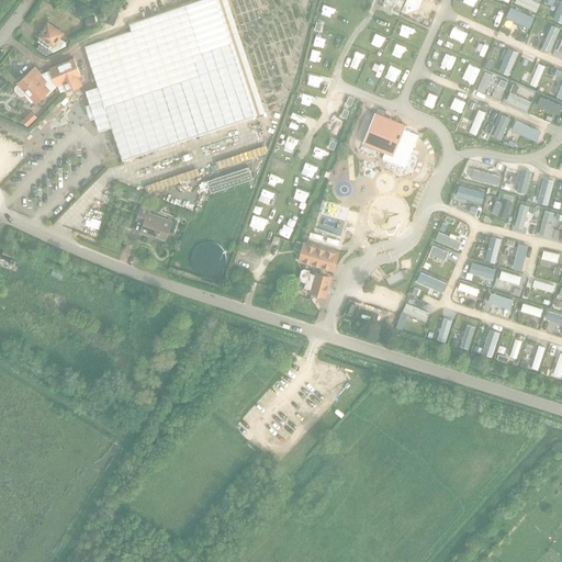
[(111,126),(122,160),(255,115),(215,0),(199,0),(128,23),(131,31),(85,46),(98,86),(86,90),(99,131),(111,126)]
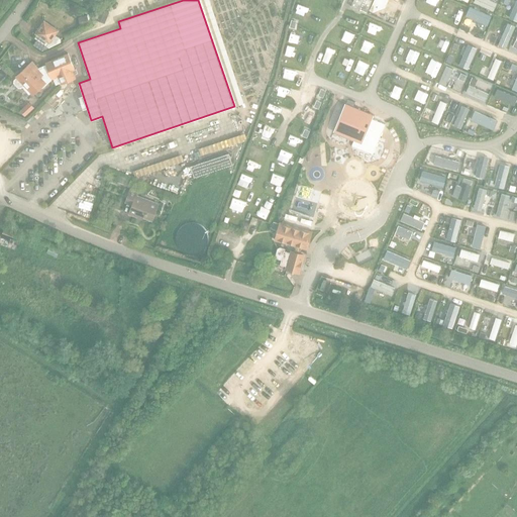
[(95,19),(104,23),(109,12),(100,8),(95,19)]
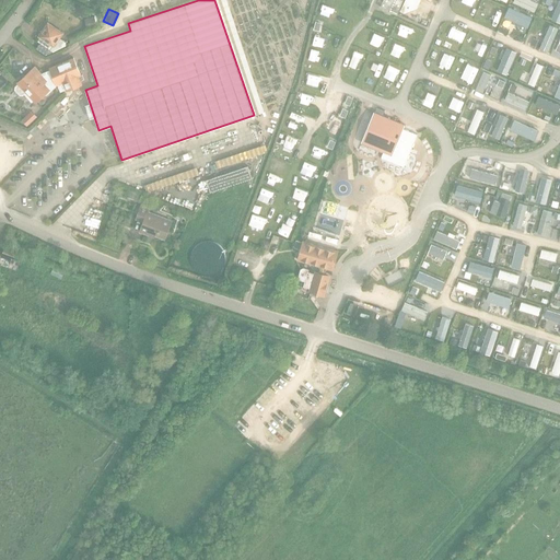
[(84,19),(86,27),(96,25),(94,16),(84,19)]
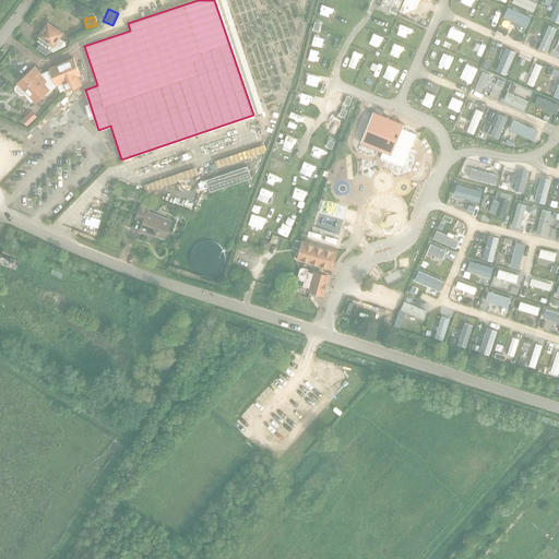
[(64,46),(64,44),(57,38),(61,33),(47,24),(39,36),(44,38),(40,43),(39,43),(35,48),(45,55),(52,51),(64,46)]
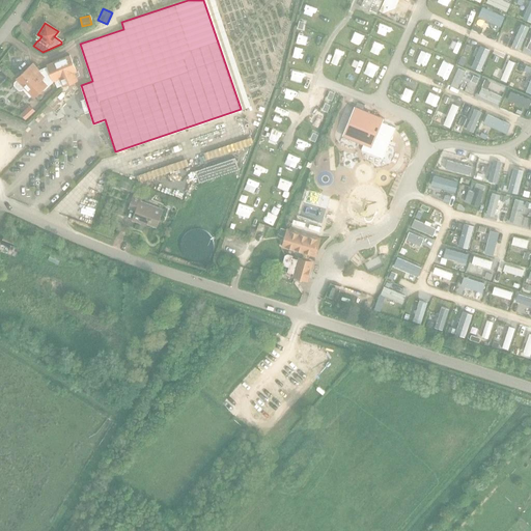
[(74,72),(76,72),(70,54),(46,63),(47,65),(38,70),(37,67),(32,62),(16,78),(17,79),(14,81),(14,84),(19,89),(21,89),(22,90),(23,89),(29,96),(32,94),(34,96),(43,89),(44,90),(53,81),(54,80),(57,87),(62,85),(62,86),(77,80),(74,72)]
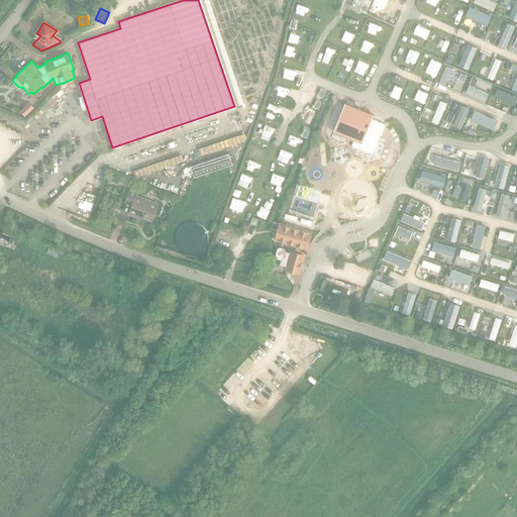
[(19,111),(24,116),(35,105),(30,100),(19,111)]
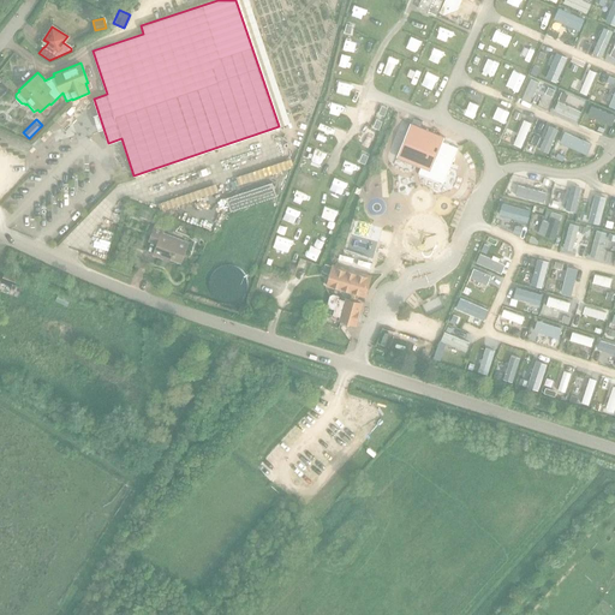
[(395,157),(430,171),(443,137),(410,123),(395,157)]
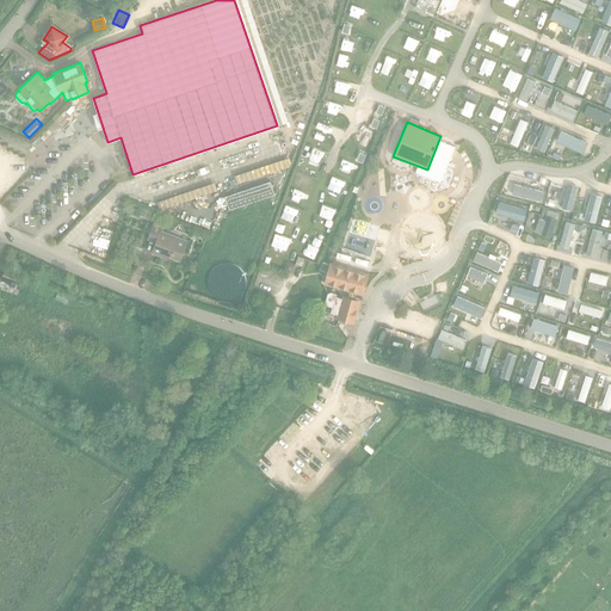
[(36,148),(42,143),(36,137),(30,143),(36,148)]
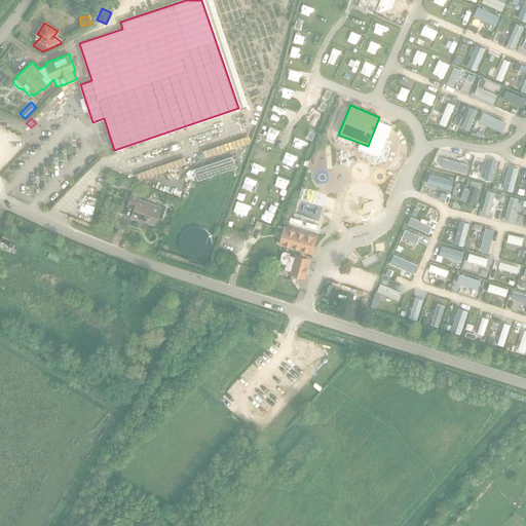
[(24,128),(26,122),(20,120),(17,125),(24,128)]
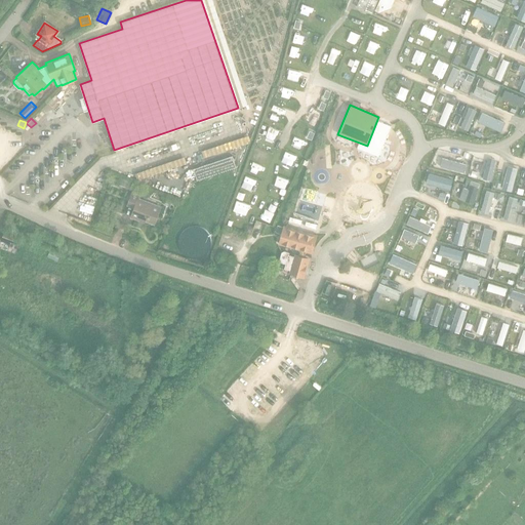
[(388,142),(390,134),(382,132),(382,133),(380,132),(379,135),(381,136),(380,140),(388,142)]
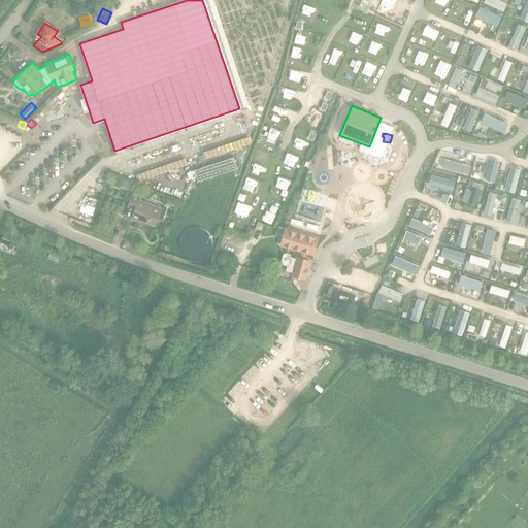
[(326,168),(321,166),(326,150),(319,147),(315,162),(307,186),(303,185),(294,218),(307,222),(305,228),(315,230),(315,232),(317,232),(317,233),(318,233),(319,230),(318,230),(320,225),(319,225),(327,198),(326,198),(326,168)]
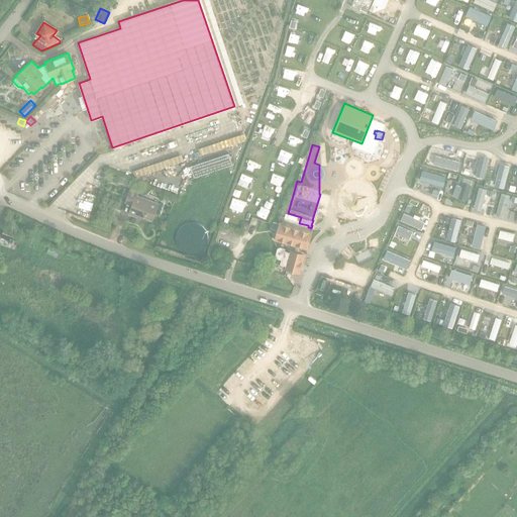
[(193,158),(200,154),(198,148),(190,151),(193,158)]
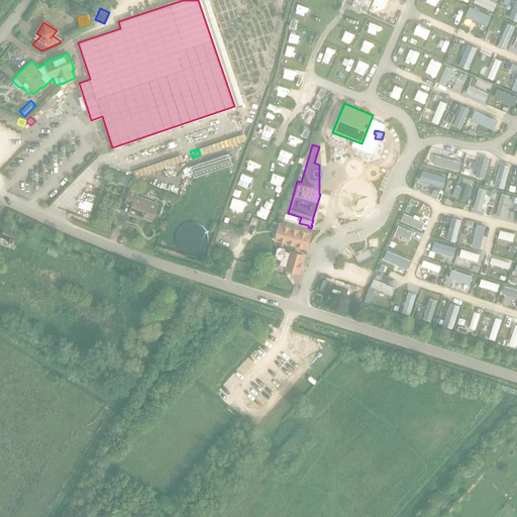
[(190,166),(194,178),(232,165),(228,152),(190,166)]
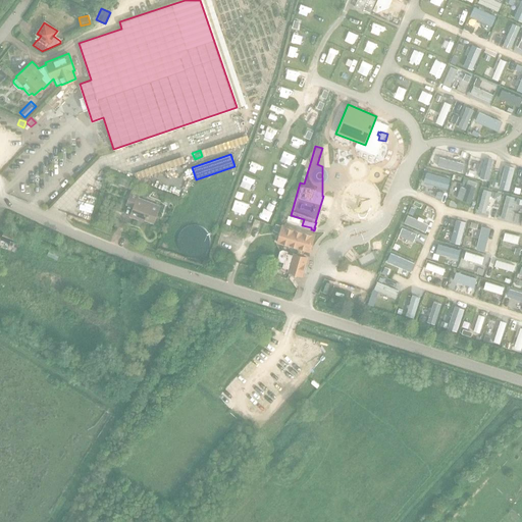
[(143,214),(156,219),(163,203),(141,195),(142,191),(135,188),(129,200),(137,203),(133,212),(142,216),(143,214)]
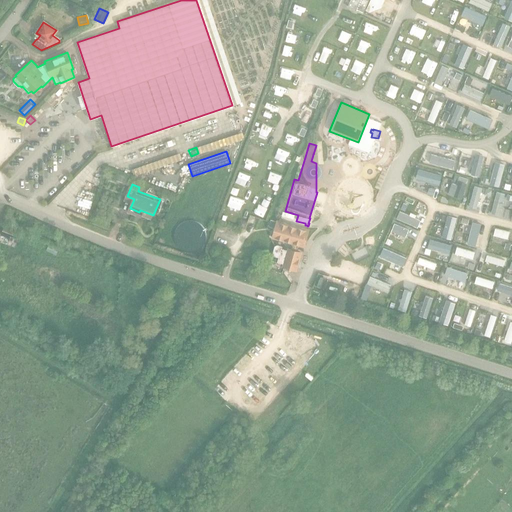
[(298,244),(302,245),(307,230),(278,221),(275,229),(279,231),(278,235),(288,239),(293,246),(288,249),(284,265),(296,269),(300,253),(296,252),(298,244)]
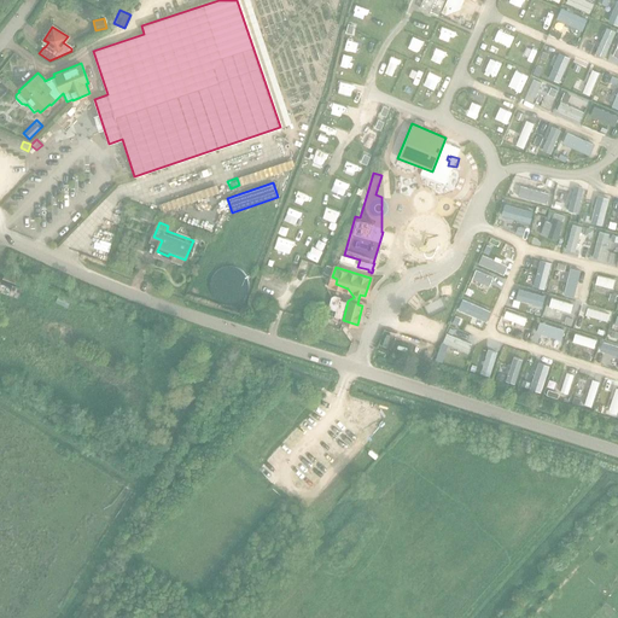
[(0,278),(0,281),(18,289),(22,279),(3,272),(0,278)]
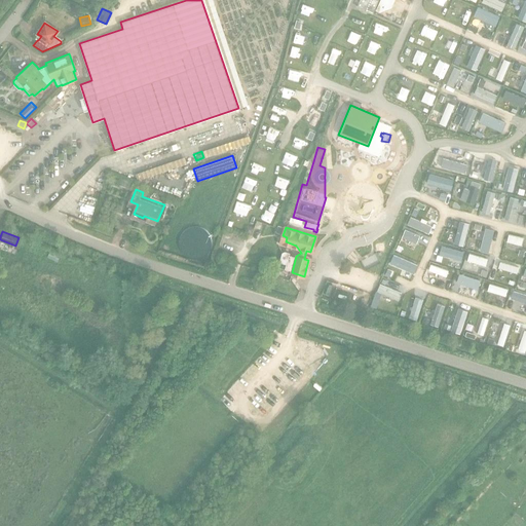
[(488,260),(487,265),(496,268),(497,263),(488,260)]
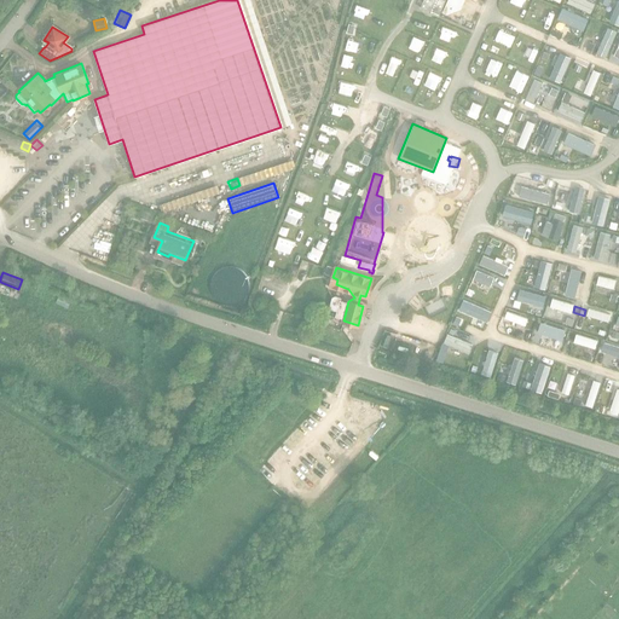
[(586,322),(585,325),(588,327),(586,330),(595,333),(597,324),(590,322),(586,322)]
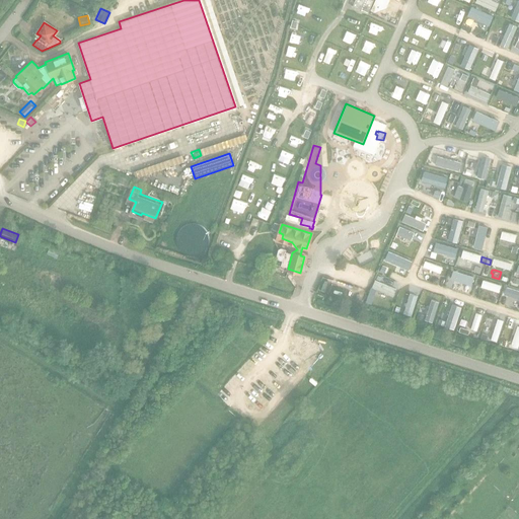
[(464,325),(462,330),(464,330),(463,334),(467,335),(468,332),(470,332),(471,327),(469,327),(470,325),(466,324),(465,326),(464,325)]
